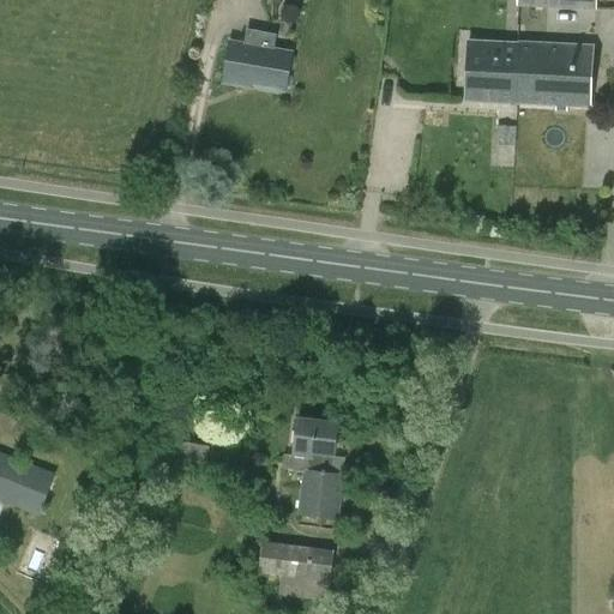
[(247,29),(245,44),(230,42),(223,82),(253,86),(253,85),(286,90),(292,53),(275,50),(277,35),(247,29)]
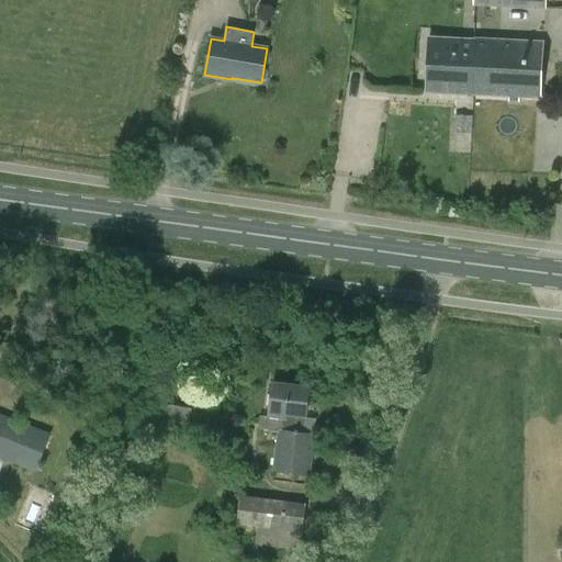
[(427,93),(474,96),(474,79),(472,79),(474,43),(474,41),(429,40),(427,93)]
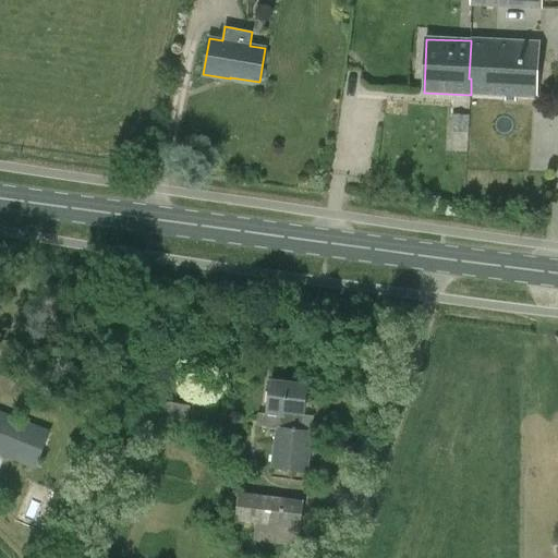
[(471,39),(471,40),(471,43),(469,79),(471,79),(471,95),(535,98),(538,43),(471,39)]
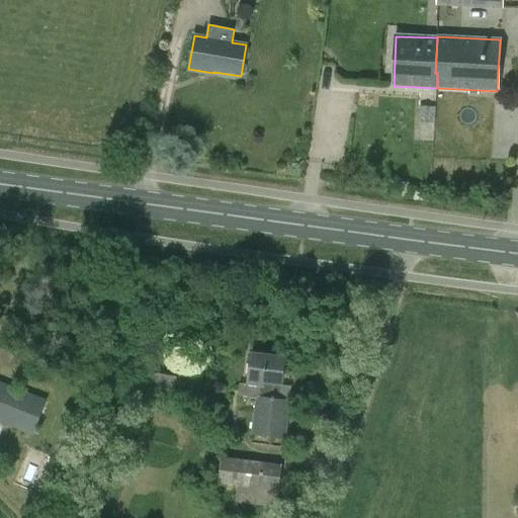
[(282,384),(284,359),(251,356),(248,385),(263,386),(263,382),(282,384)]
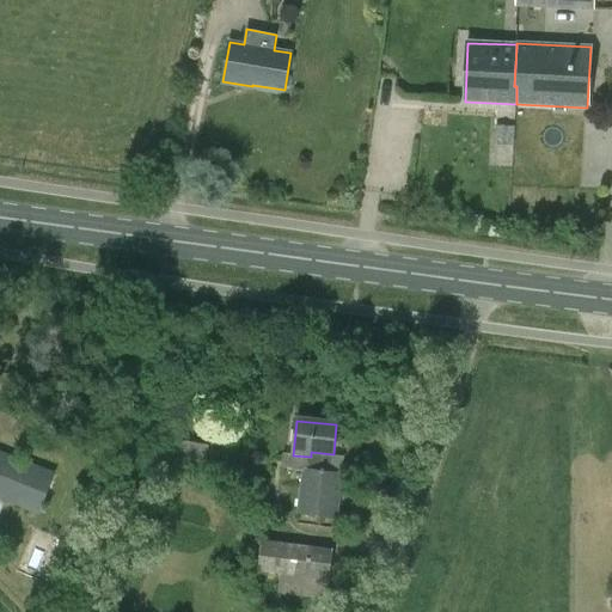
[(203,470),(208,446),(167,438),(163,463),(203,470)]
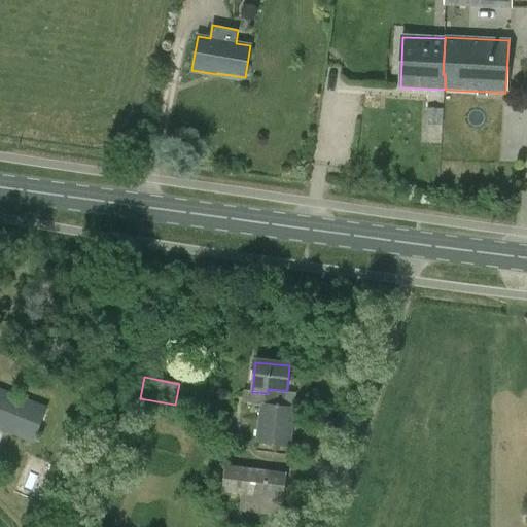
[(0,430),(34,445),(48,408),(0,388),(0,430)]
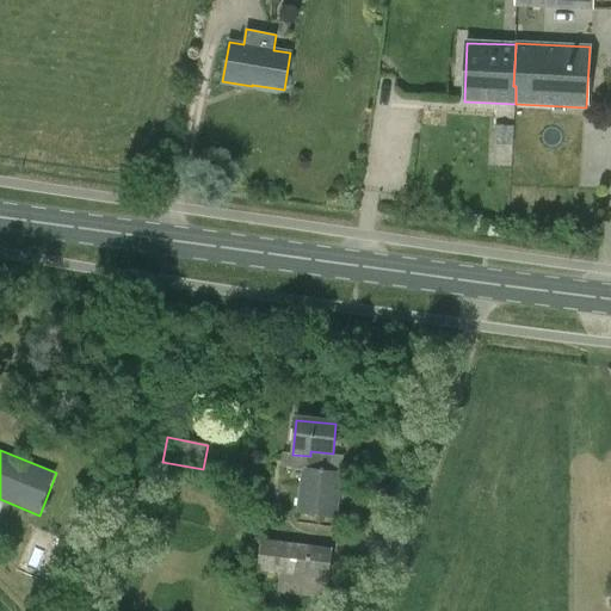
[(302,467),(331,471),(333,454),(310,451),(310,456),(292,455),(291,469),(301,469),(302,467)]
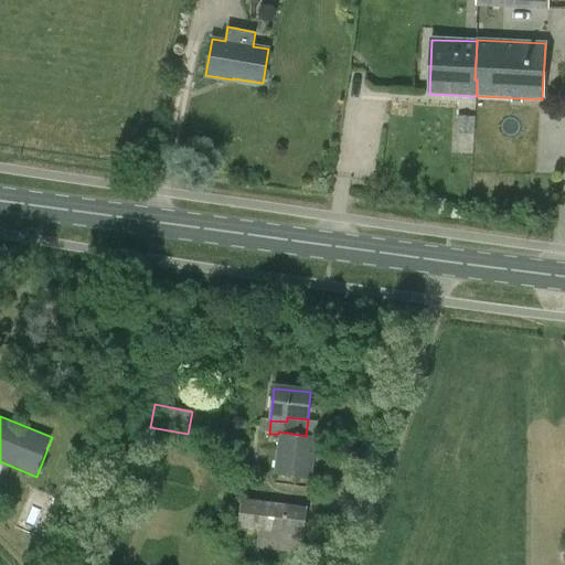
[(311,480),(317,437),(306,436),(279,432),(278,434),(274,476),(311,480)]
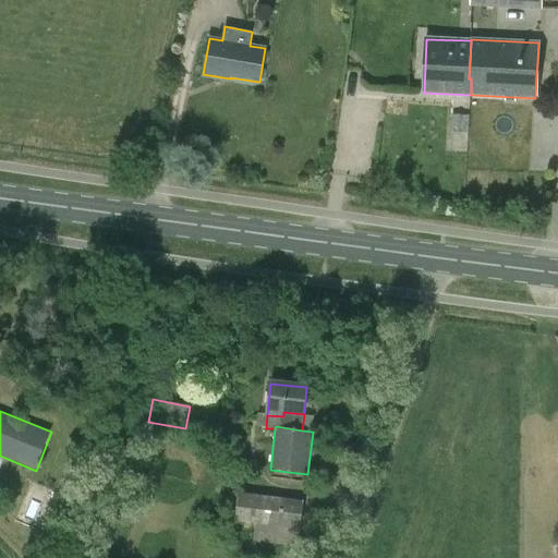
[(298,547),(303,501),(238,494),(234,521),(255,524),(253,543),(298,547)]
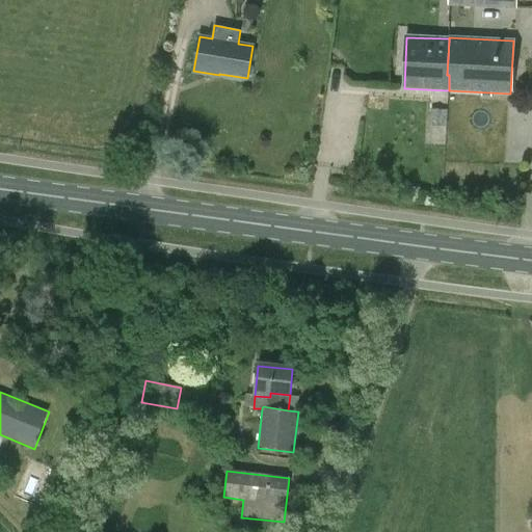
All buildings are outlined.
